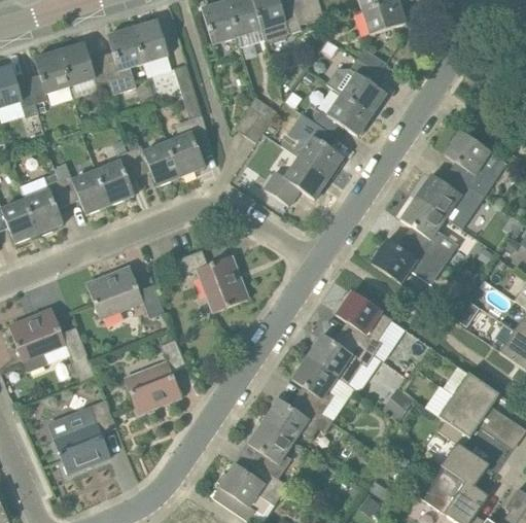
[(237,36),(225,0),(222,0),(218,0),(203,4),(204,6),(201,7),(212,43),(237,36)]
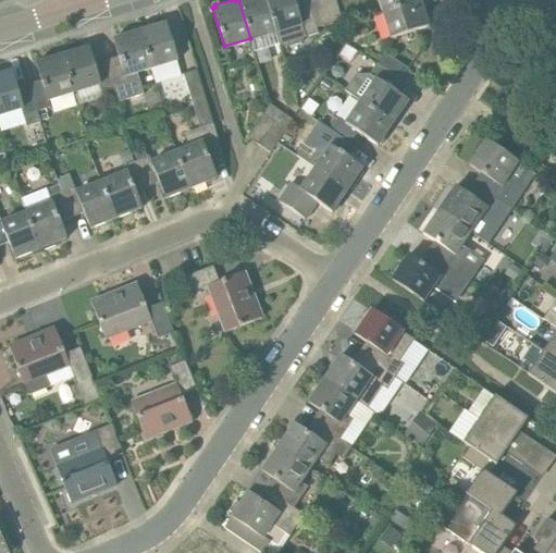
[(275,29),(264,0),(238,0),(250,38),(275,29)]
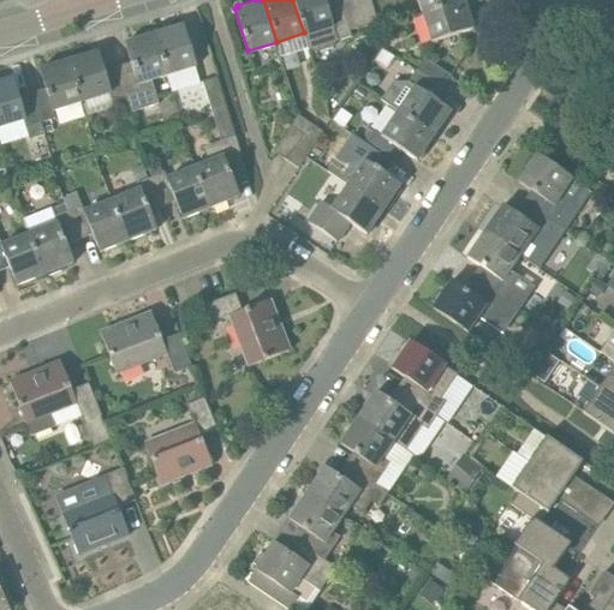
[(350,33),(340,0),(331,0),(327,1),(327,0),(292,0),(304,33),(305,33),(309,46),(316,49),(334,43),(339,36),(350,33)]
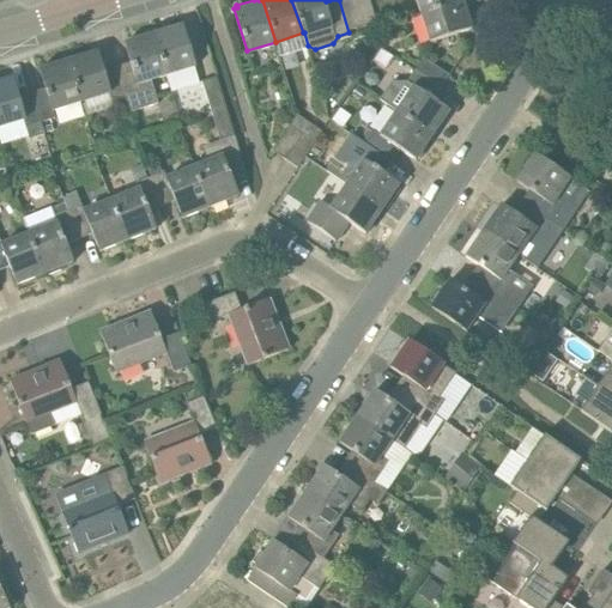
[(350,26),(362,22),(353,0),(339,0),(349,32),(351,32),(350,26)]
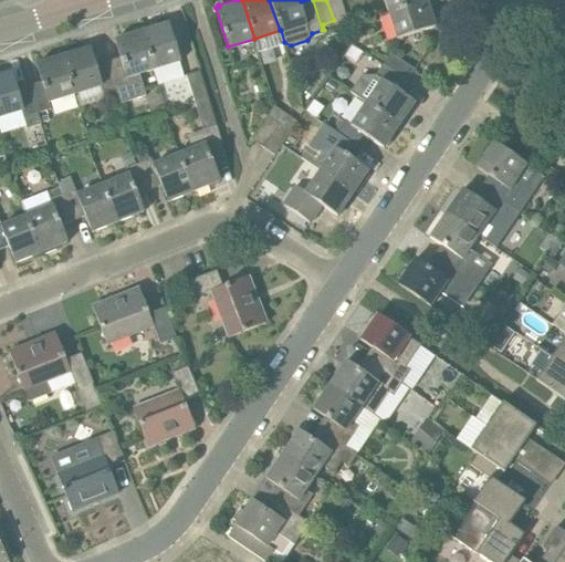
[(326,0),(334,20),(347,17),(342,0),(326,0)]
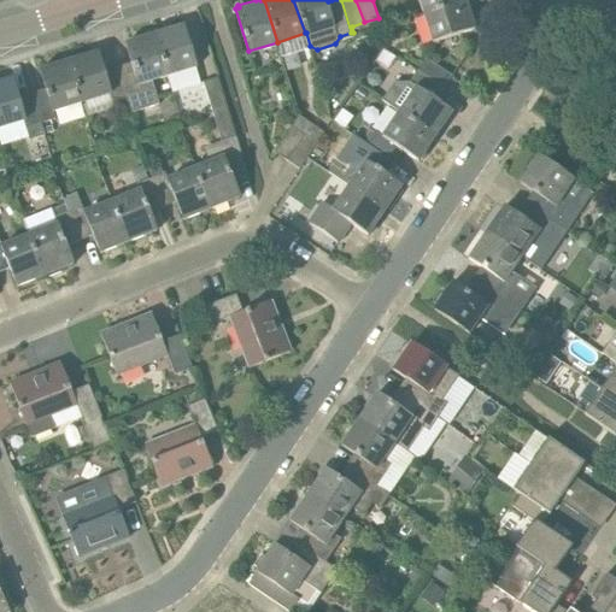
[(418,0),(422,11),(458,0),(418,0)]
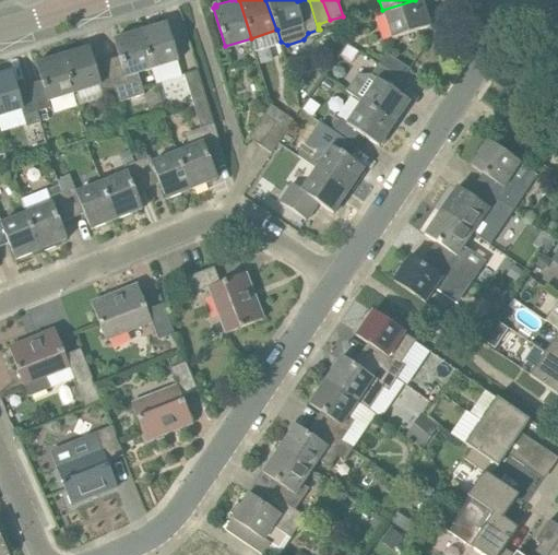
[(415,0),(382,10),(391,37),(431,25),(429,22),(431,21),(426,1),(424,2),(423,0),(415,0)]
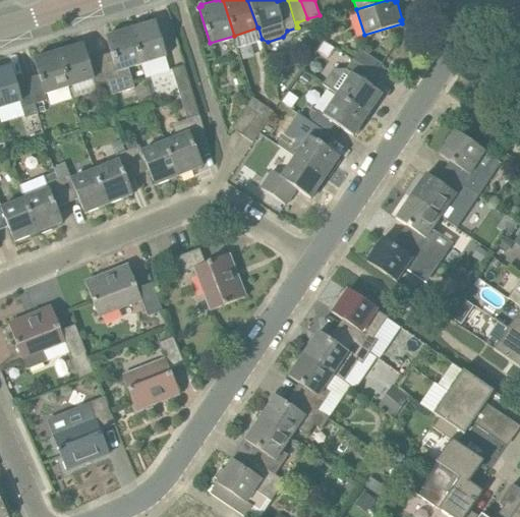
[(129,26),(141,62),(166,55),(155,18),(129,26)]
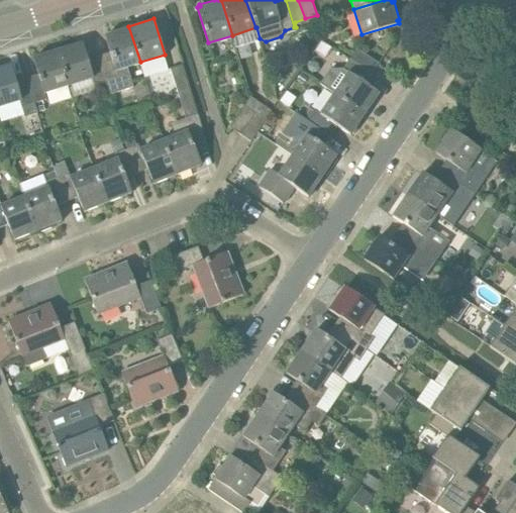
[(128,66),(140,62),(128,26),(106,33),(111,49),(98,54),(105,78),(107,77),(111,91),(134,84),(128,66)]
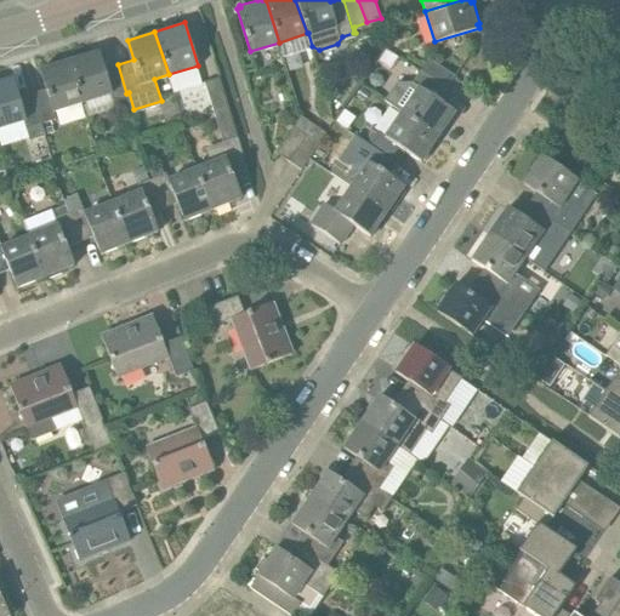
[(126,93),(118,64),(104,68),(98,49),(69,58),(83,101),(85,101),(113,92),(114,97),(126,93)]
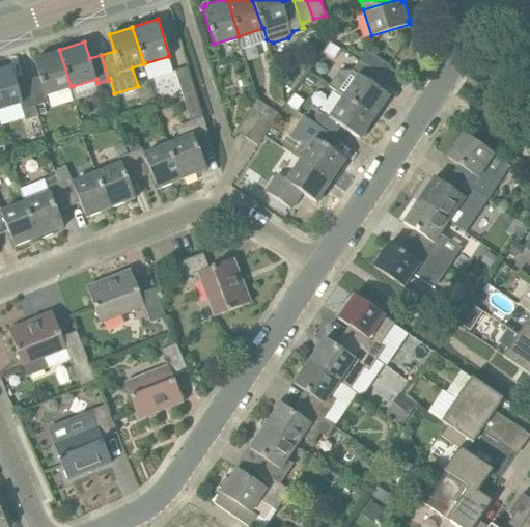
[(360,59),(383,75),(390,63),(367,48),(360,59)]
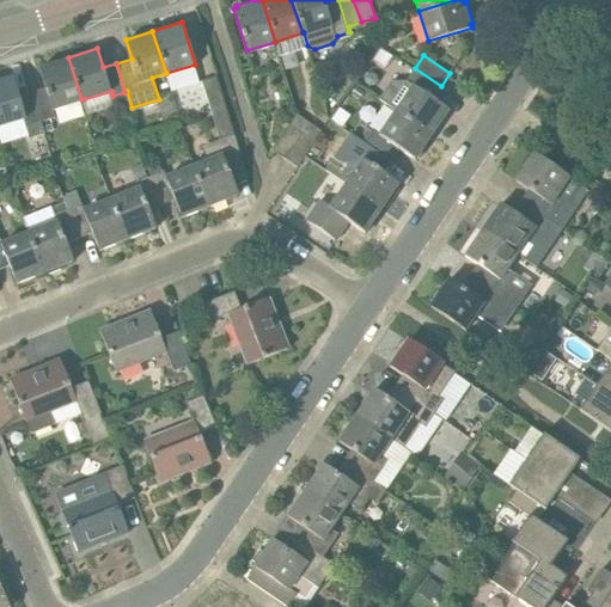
[(53,109),(81,99),(68,57),(41,66),(47,85),(31,90),(41,118),(44,130),(46,130),(43,117),(54,114),(53,109)]
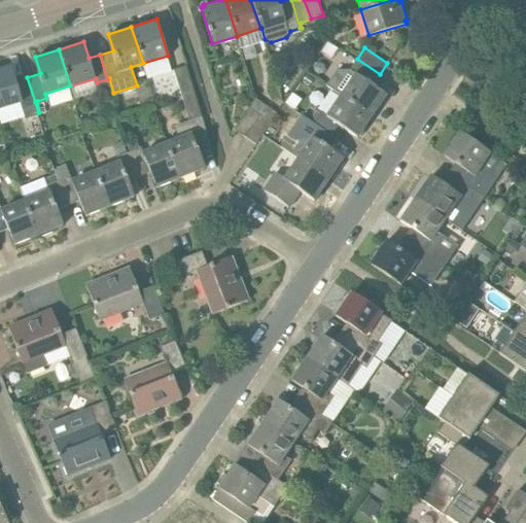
[(373,84),(380,74),(357,59),(351,69),(337,69),(327,83),(341,93),(340,94),(373,115),(375,111),(378,111),(387,98),(385,97),(387,94),(373,84)]
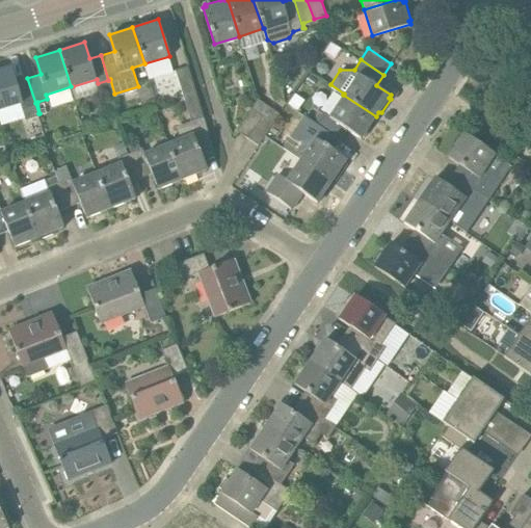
[(183,94),(195,89),(188,63),(176,68),(183,94)]
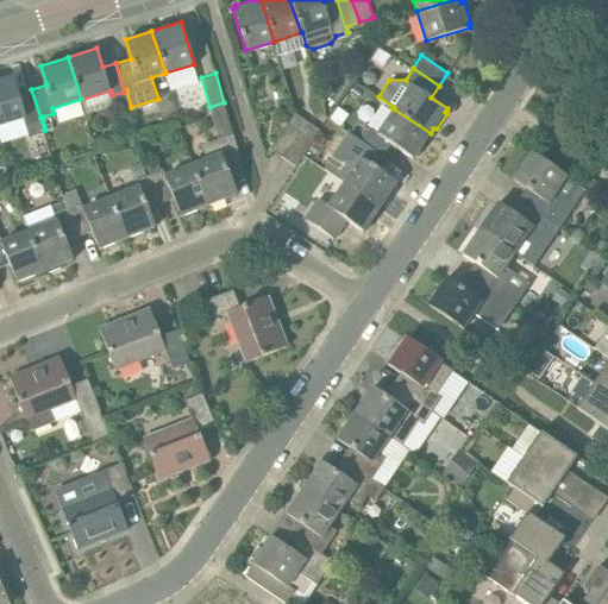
[(41,118),(31,89),(18,93),(12,75),(0,77),(0,123),(25,115),(31,134),(44,130),(41,118)]
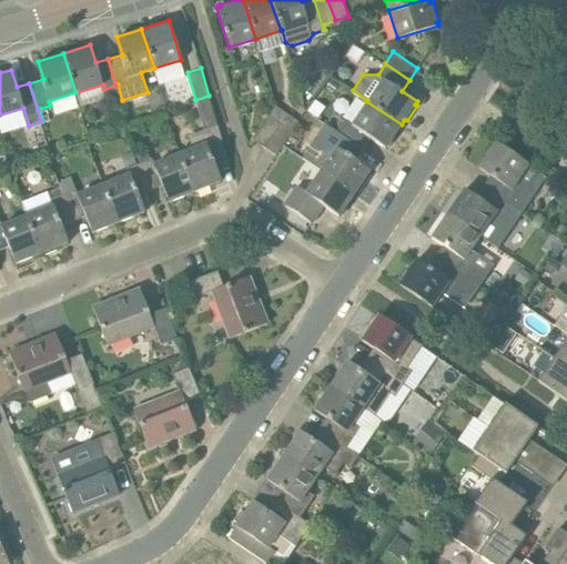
[(340,82),(332,77),(327,83),(335,89),(340,82)]
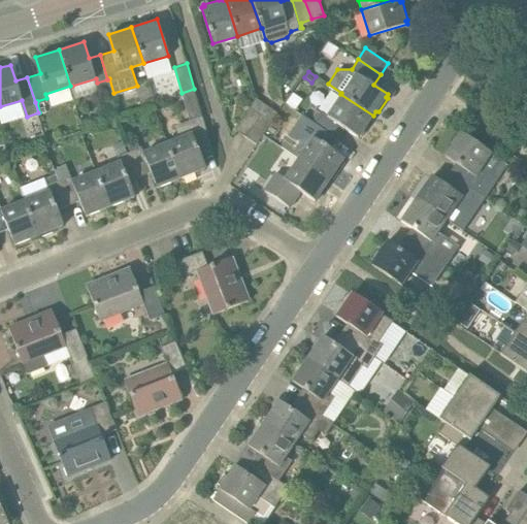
[(166,139),(180,175),(204,166),(199,151),(211,146),(194,89),(182,93),(190,118),(193,129),(178,135),(166,139)]
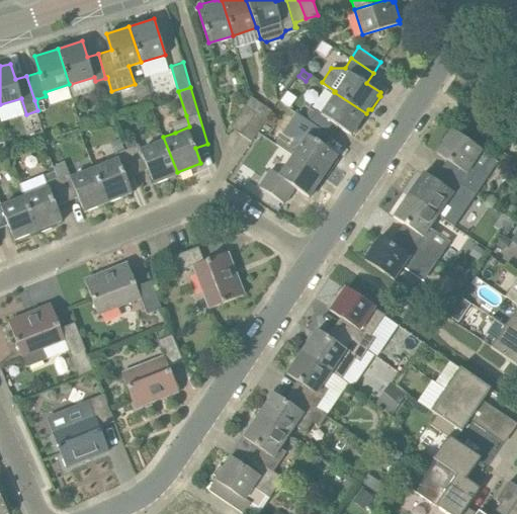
[(354,131),(366,113),(334,92),(320,112),(315,109),(309,119),(331,135),(337,124),(353,135),(355,131),(354,131)]
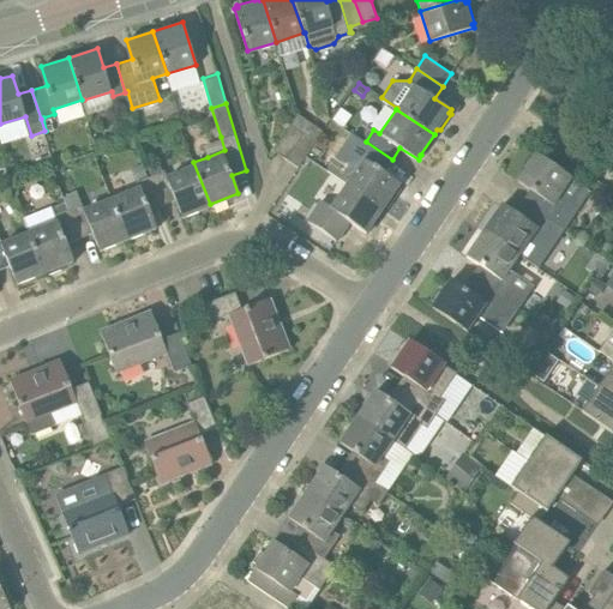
[(323,128),(298,112),(290,124),(304,132),(287,157),(298,164),(323,128)]
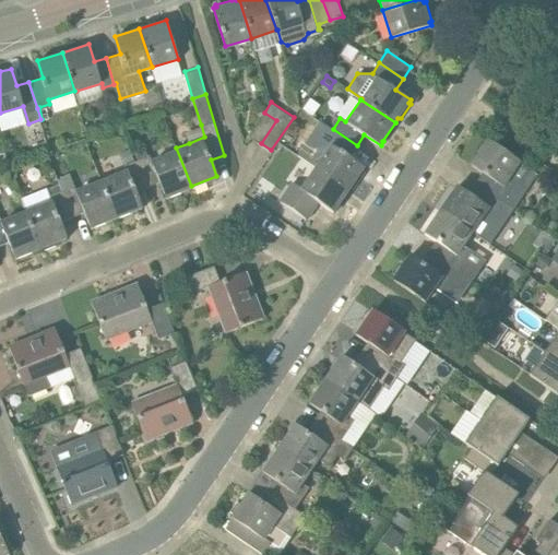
[(261,143),(276,120),(264,113),(249,134),(261,143)]
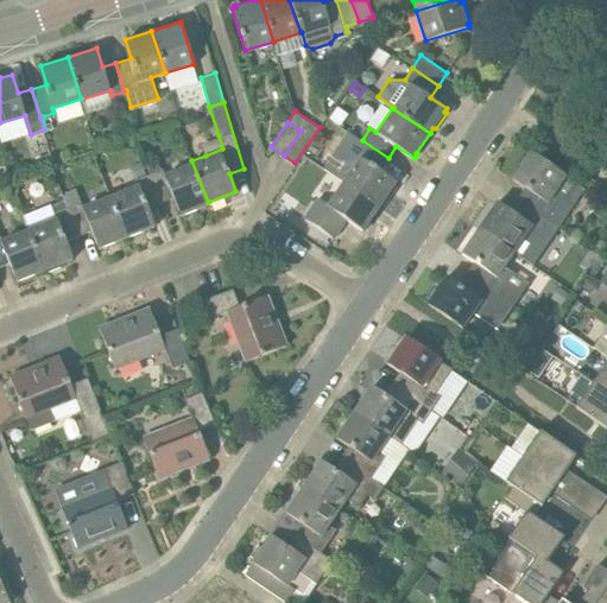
[(348,169),(348,172),(342,181),(345,182),(380,205),(397,181),(380,170),(389,158),(362,140),(354,152),(360,156),(359,157),(358,157),(354,158),(352,162),(349,165),(348,169)]
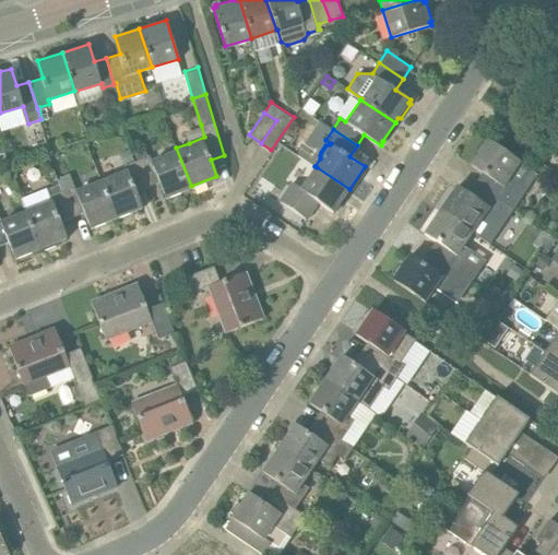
[(478,186),(502,201),(503,200),(514,207),(537,172),(521,160),(488,137),(471,162),(487,173),(478,186)]
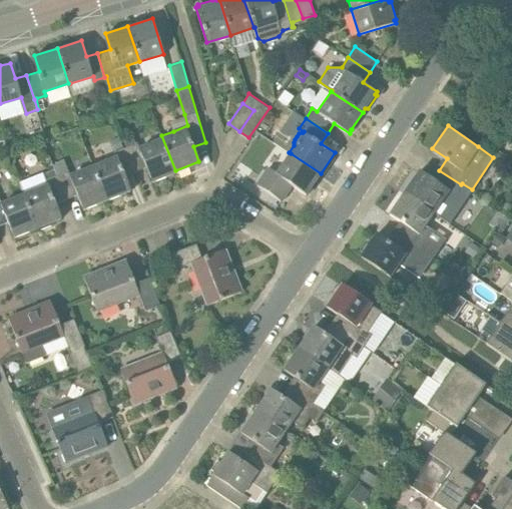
[(45,134),(43,126),(31,130),(33,138),(45,134)]
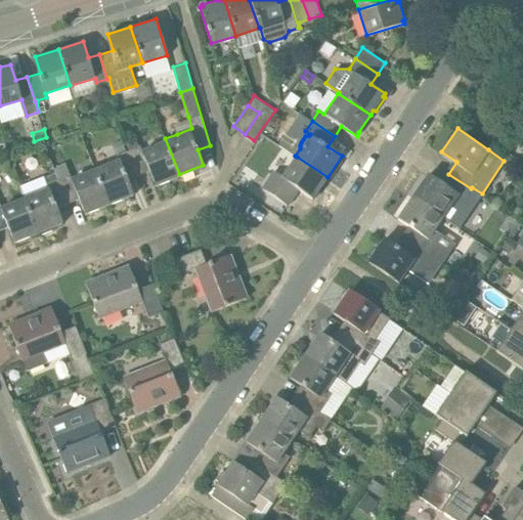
[(125,146),(121,137),(115,140),(118,149),(125,146)]
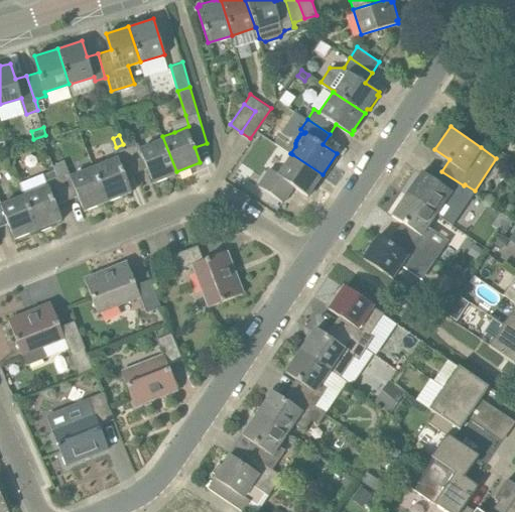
[(154,180),(176,171),(162,136),(139,146),(138,142),(126,146),(135,170),(148,165),(154,180)]
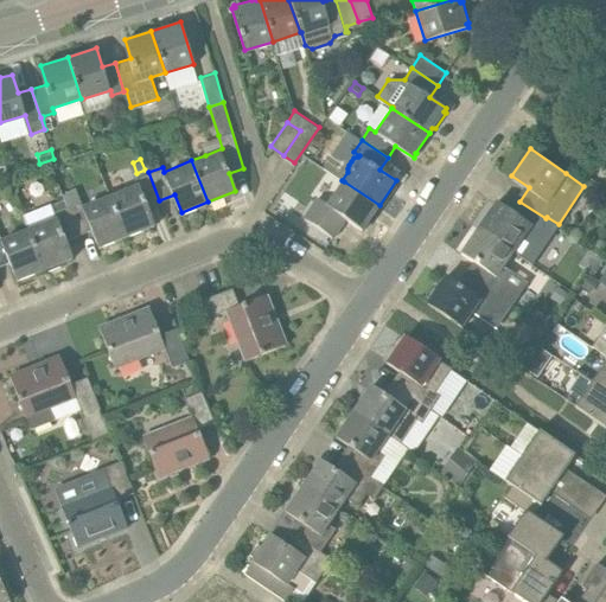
[(147,205),(159,200),(148,172),(136,177),(139,183),(110,193),(126,235),(154,224),(147,205)]
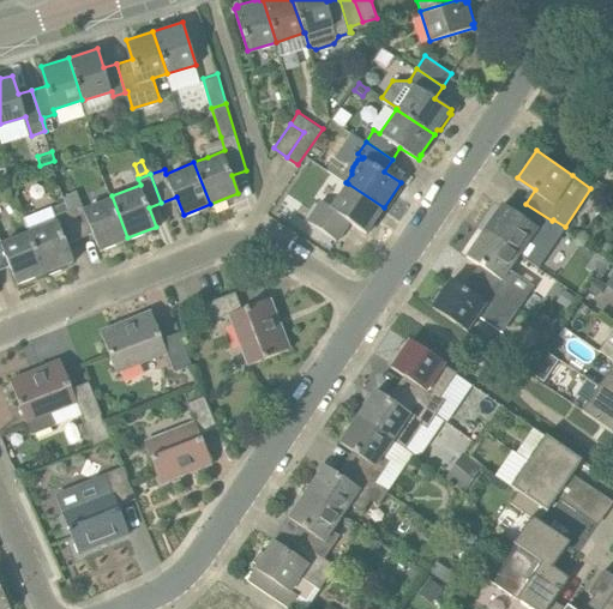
[(384,207),(348,184),(331,207),(322,200),(308,219),(337,240),(350,221),(367,233),(384,207)]
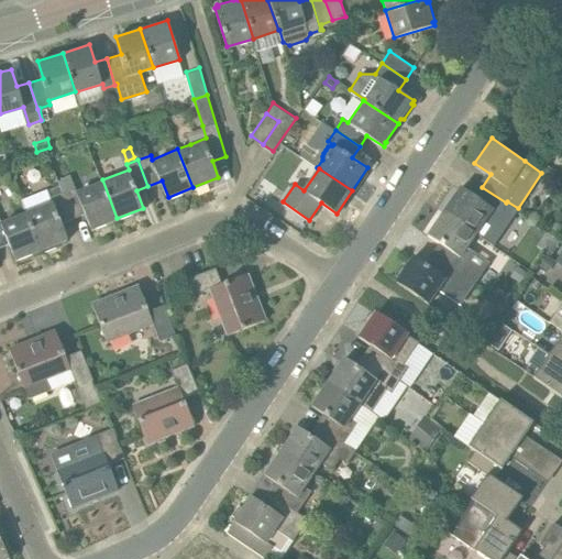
[(117,218),(102,179),(77,190),(75,186),(63,190),(73,216),(85,211),(91,228),(117,218)]
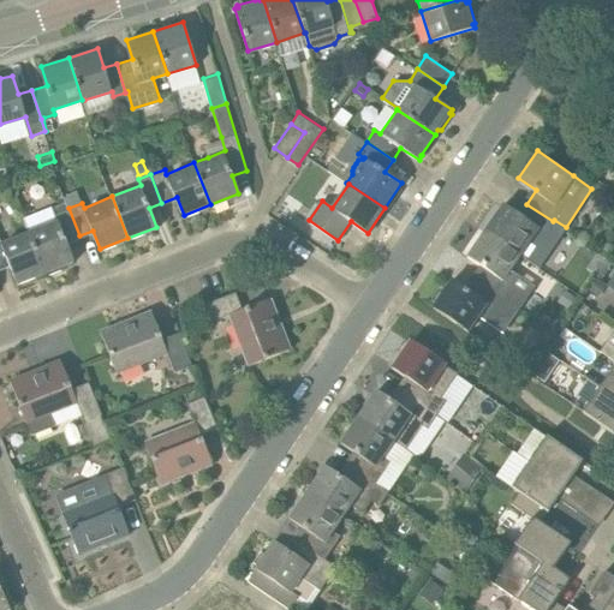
[(65,201),(54,205),(57,213),(69,208),(65,201)]
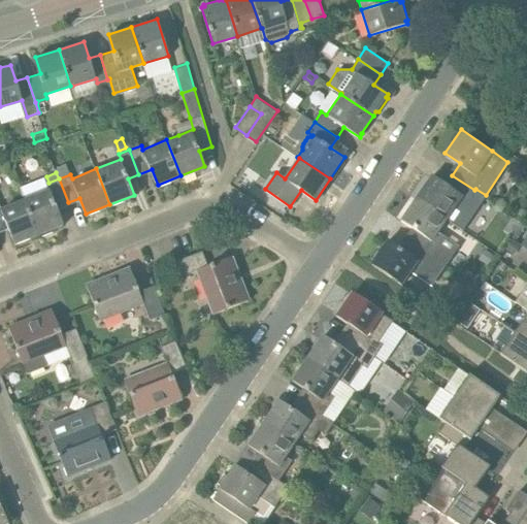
[(474,190),(452,175),(447,184),(431,173),(415,197),(447,219),(456,204),(462,208),(474,190)]
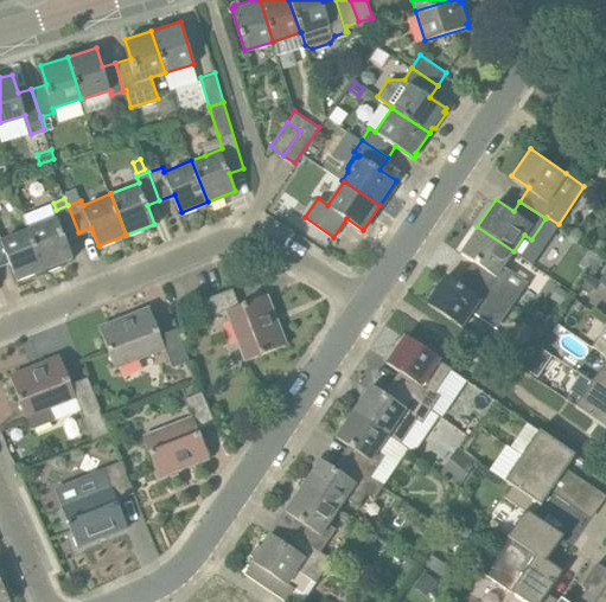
[(78,232),(68,205),(56,210),(53,203),(52,202),(24,213),(29,226),(44,267),(72,256),(64,238),(78,232)]
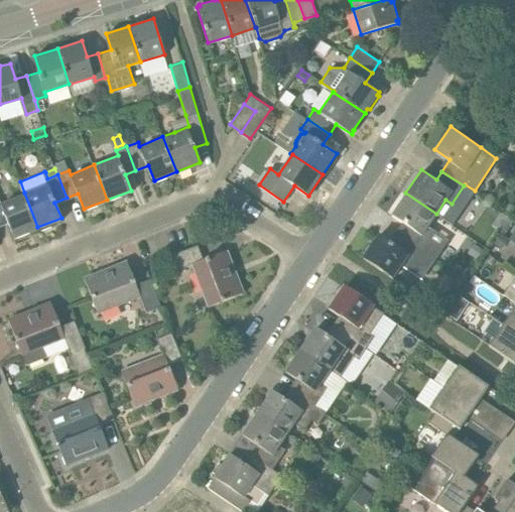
[(37,227),(24,193),(1,202),(0,200),(0,224),(8,221),(14,237),(37,227)]
